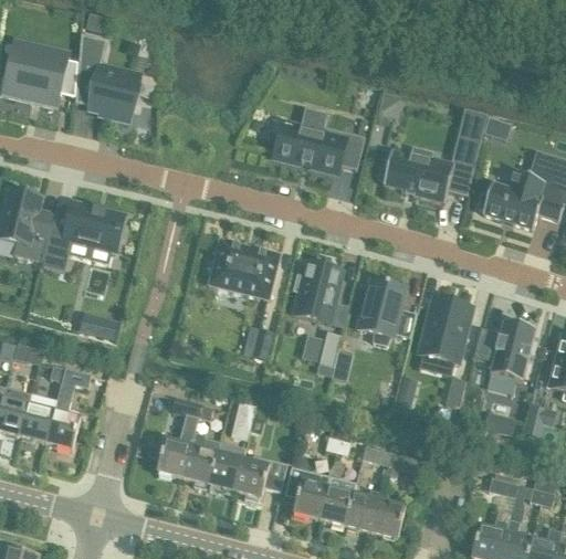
[(103,17),(91,13),(87,27),(100,30),(103,17)]
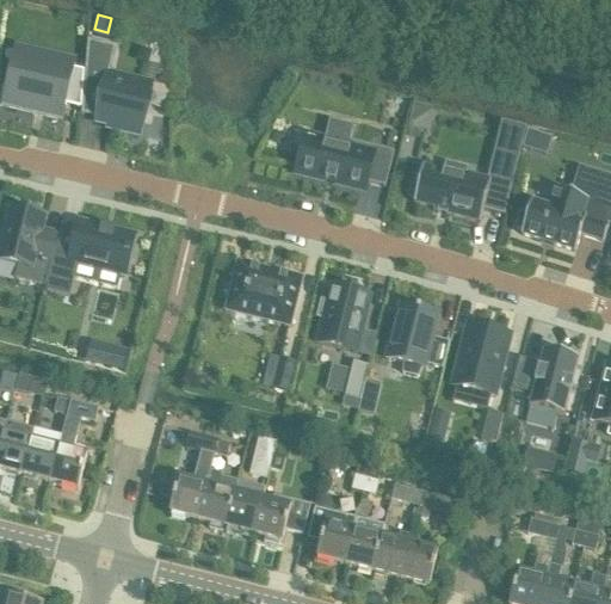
[(87,35),(81,109),(97,112),(96,117),(107,119),(107,122),(141,130),(147,105),(136,103),(142,76),(109,69),(110,66),(116,42),(87,35)]
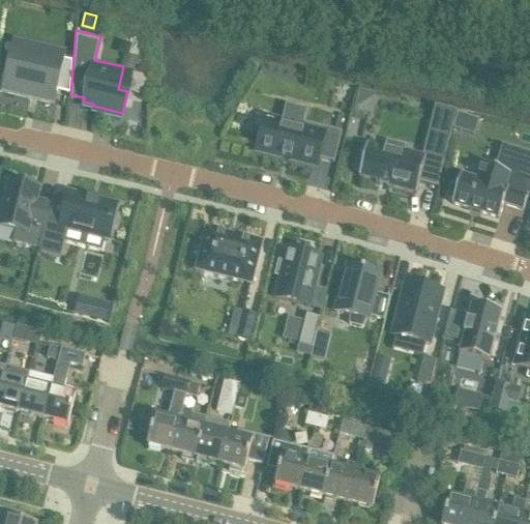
[(70,89),(72,57),(62,54),(63,49),(40,44),(37,55),(12,49),(3,86),(52,97),(55,86),(70,89)]
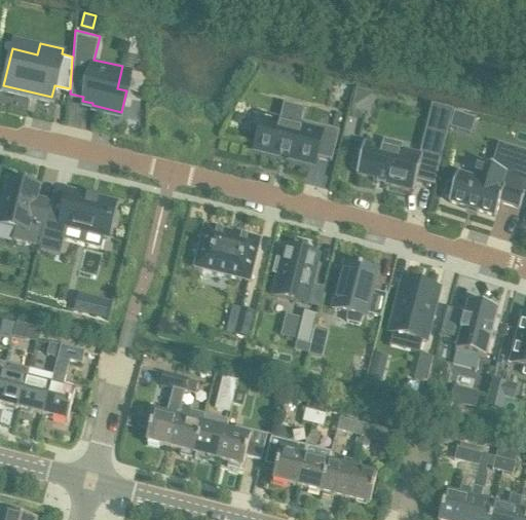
[(261,117),(255,144),(314,158),(315,153),(332,156),(339,126),(322,122),(321,127),(300,122),(304,104),(284,99),(277,121),(261,117)]
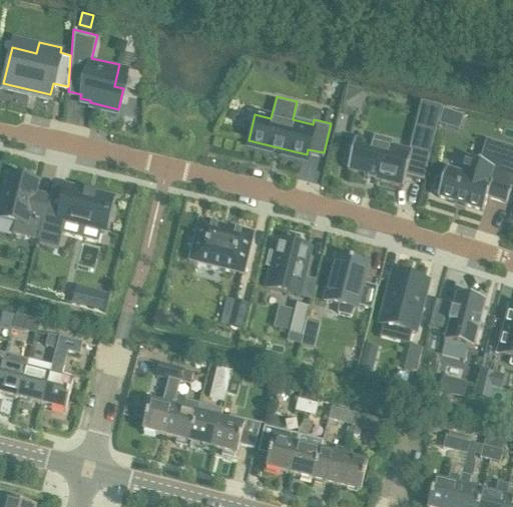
[(438,119),(442,104),(423,99),(419,115),(438,119)]
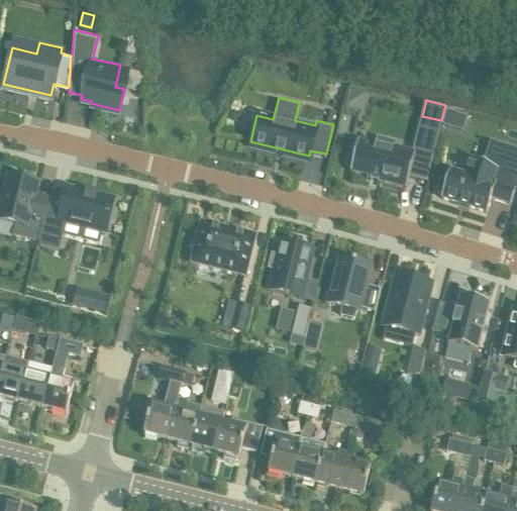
[(444,106),(441,120),(461,126),(467,112),(444,106)]
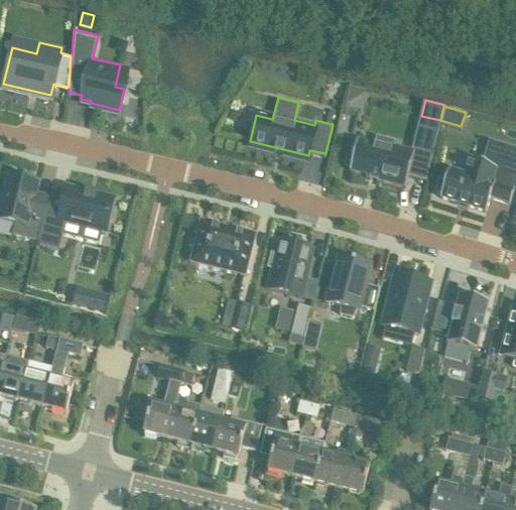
[(351,143),(346,162),(350,163),(349,166),(351,167),(351,166),(366,170),(366,172),(369,173),(369,174),(378,176),(378,175),(404,182),(404,183),(405,183),(408,172),(425,177),(426,176),(437,132),(418,127),(412,149),(393,144),(395,137),(376,132),(374,139),(359,135),(357,134),(355,144),(351,143)]
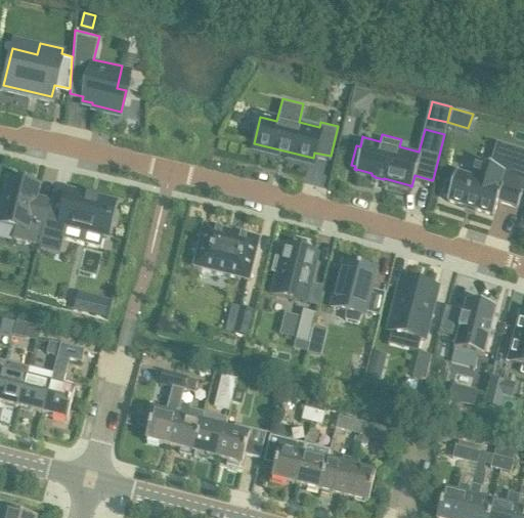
[(493,211),(497,197),(518,203),(522,189),(523,180),(523,147),(511,143),(504,167),(476,159),(472,173),(455,168),(452,178),(447,177),(443,191),(447,192),(446,197),(493,211)]
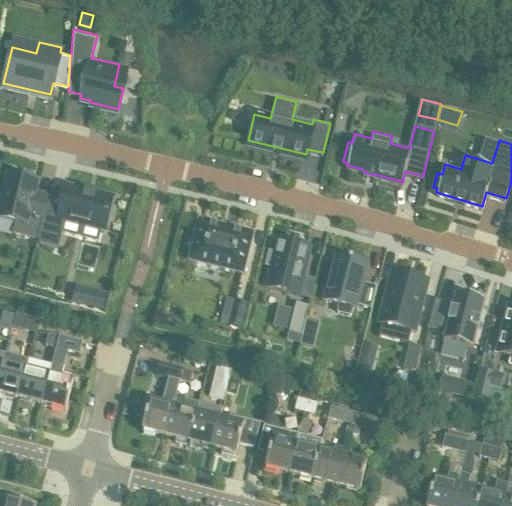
[(40,180),(11,173),(0,219),(16,222),(14,233),(39,239),(45,220),(51,195),(38,192),(40,180)]
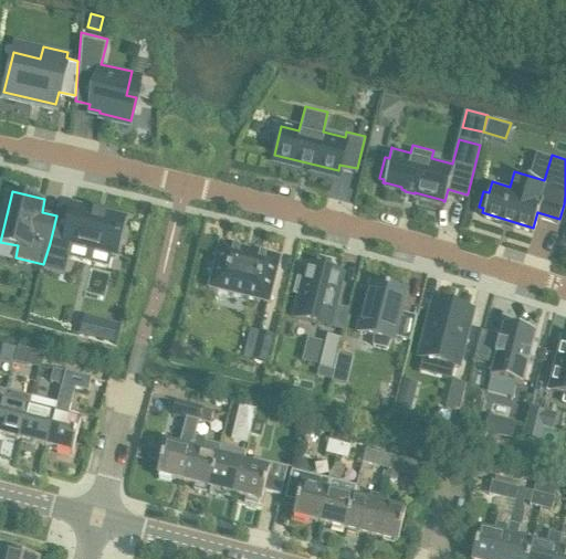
[(85,209),(70,272),(93,277),(100,249),(133,257),(142,222),(85,209)]
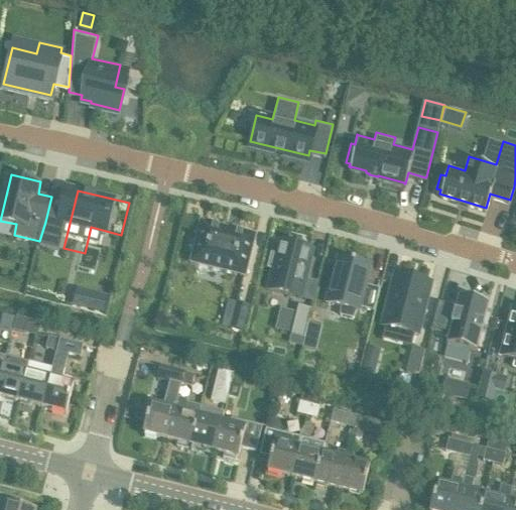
[(201,218),(190,259),(245,272),(255,231),(201,218)]
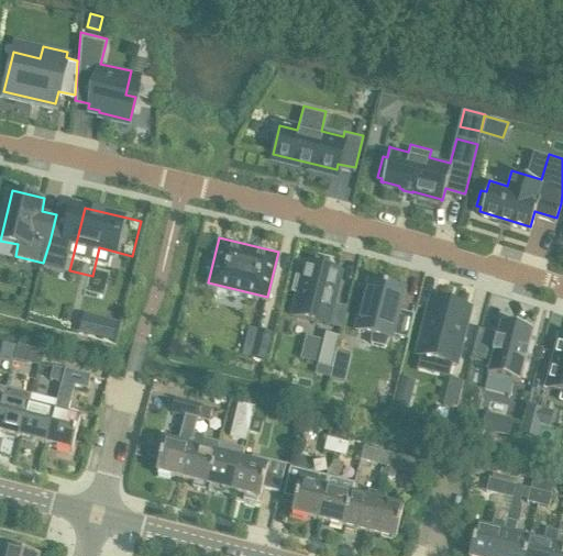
[(297,289),(291,311),(329,320),(342,268),(305,258),(301,273),(296,270),(291,287),(297,289)]
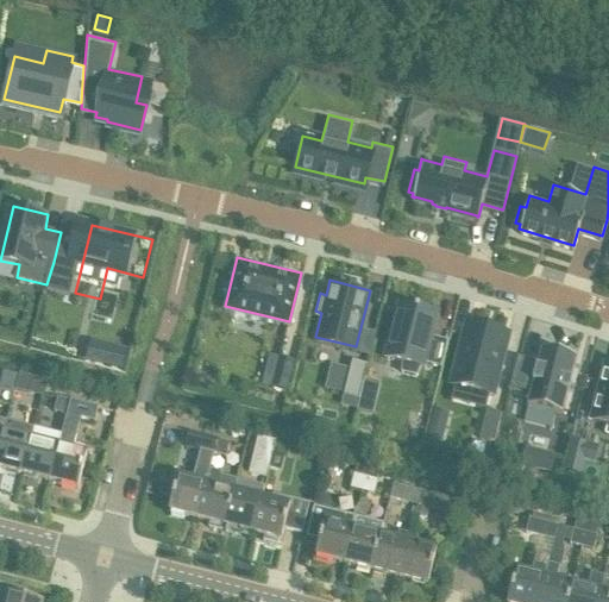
[(399,299),(384,352),(402,357),(401,367),(416,370),(420,362),(424,363),(425,358),(440,362),(447,336),(432,332),(437,308),(399,299)]
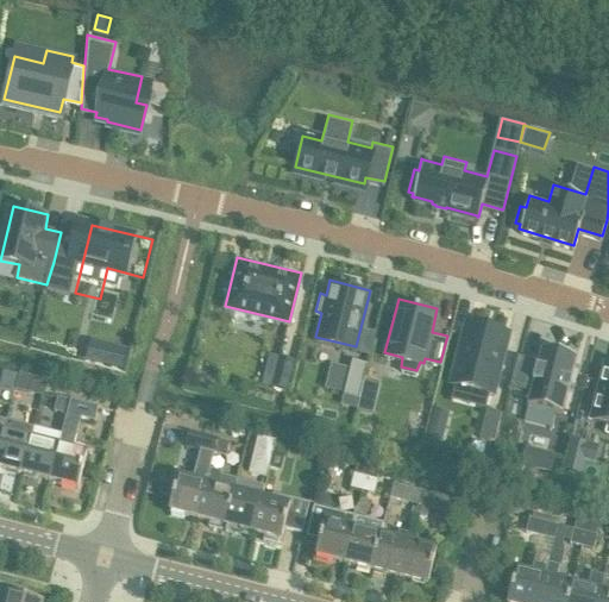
[(466,319),(451,380),(493,389),(508,328),(466,319)]
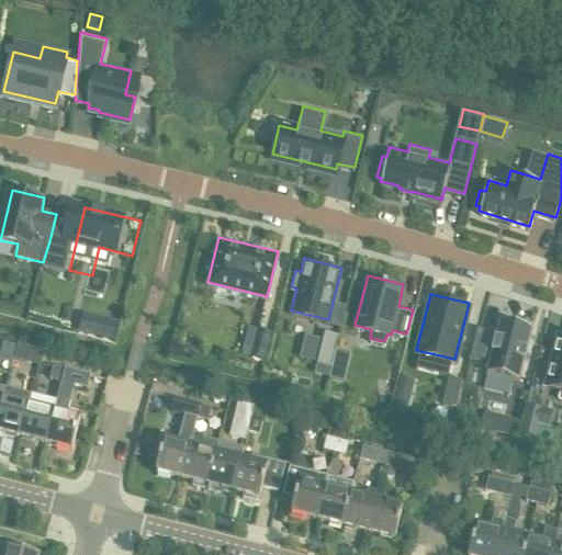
[(112,335),(116,319),(103,316),(100,331),(112,335)]
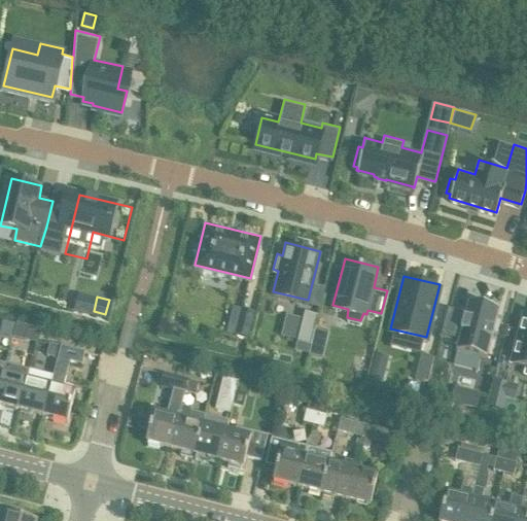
[(448,304),(441,331),(458,335),(455,346),(486,353),(491,334),(492,334),(493,333),(491,333),(493,325),(494,325),(495,324),(494,323),(498,304),(468,297),(465,308),(448,304)]
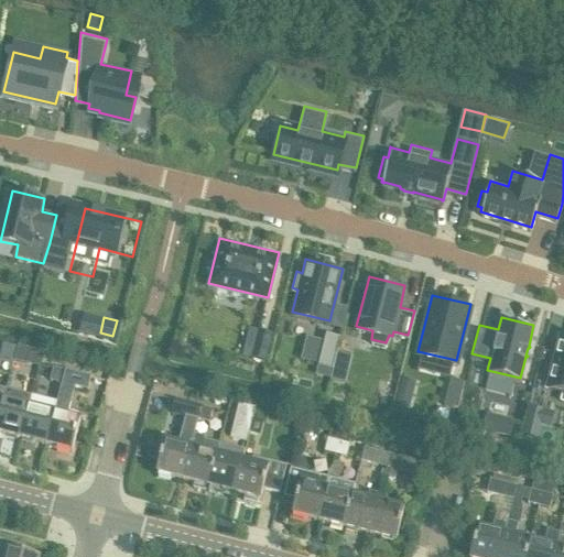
[(273,330),(258,326),(251,353),(267,357),(273,330)]
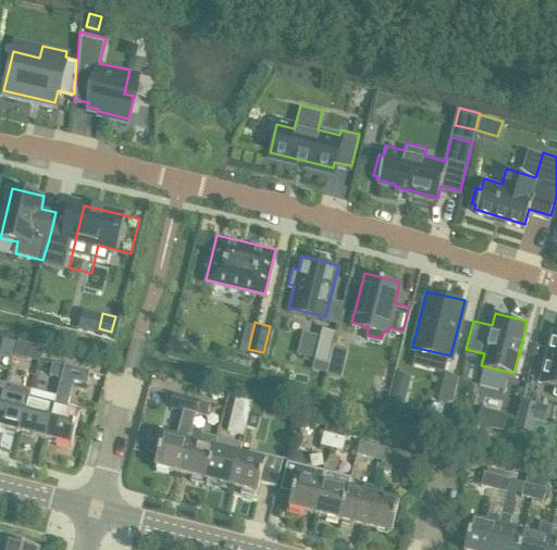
[(333,341),(336,328),(322,325),(314,357),(327,360),(333,341)]
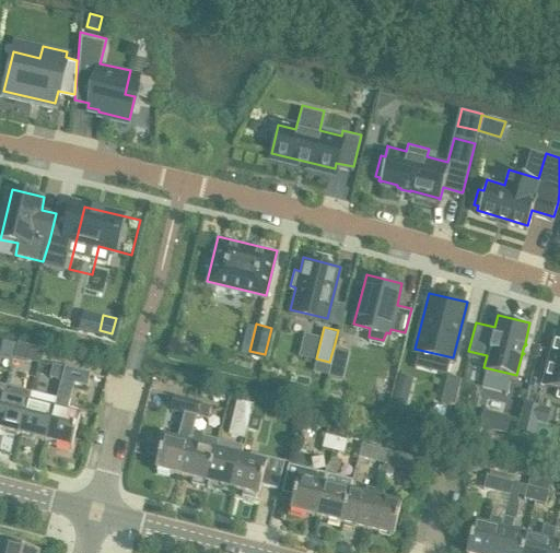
[(559,393),(559,330),(555,330),(543,380),(559,385),(557,393),(559,393)]
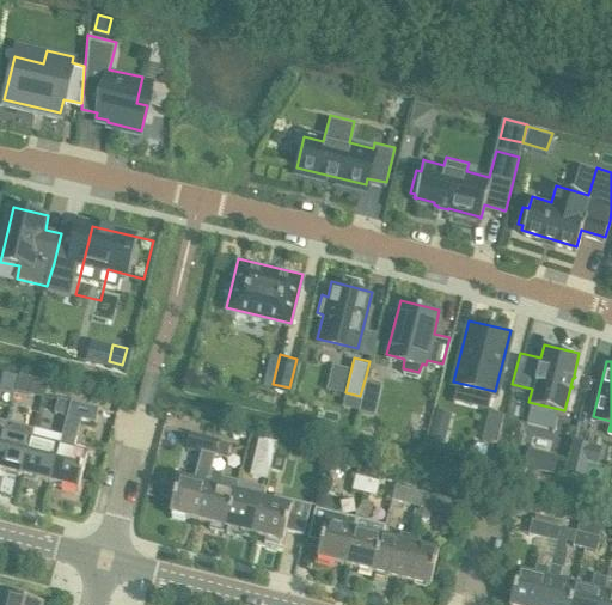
[(31,382),(34,376),(19,372),(17,384),(16,387),(29,391),(30,387),(31,382)]
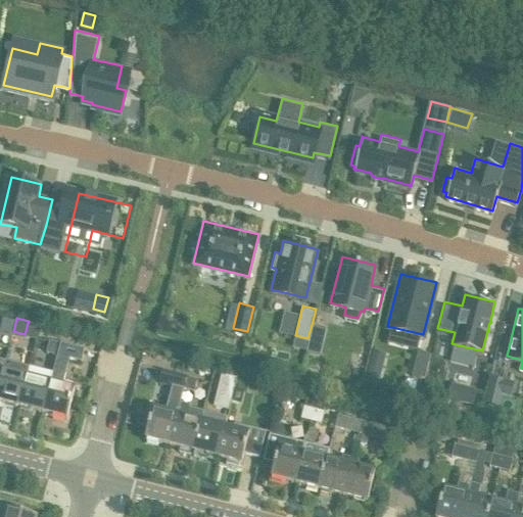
[(307,338),(305,346),(320,350),(327,324),(313,321),(307,338)]
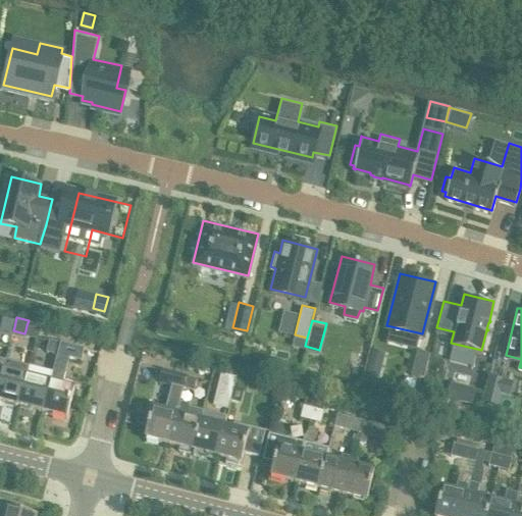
[(48,349),(57,351),(58,351),(61,339),(51,337),(48,349)]
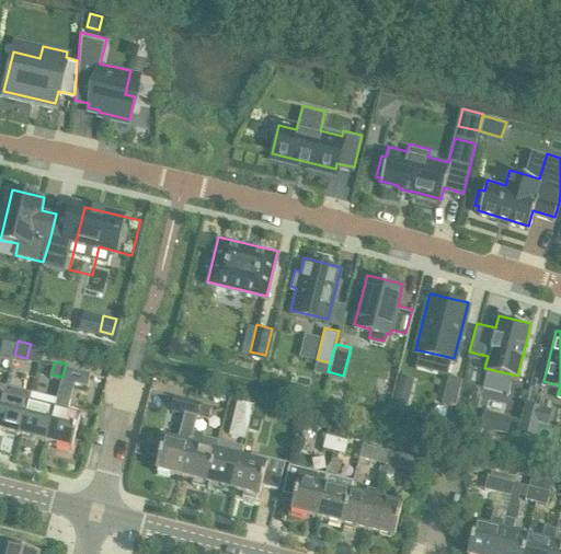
[(61,377),(54,405),(55,405),(46,438),(72,445),(80,412),(67,408),(75,380),(88,383),(91,370),(66,364),(63,377),(61,377)]
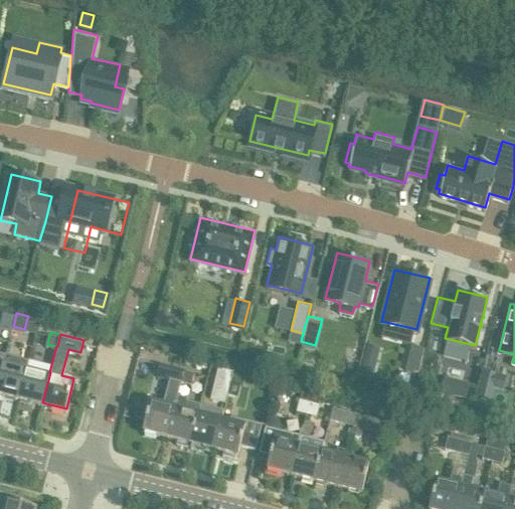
[(423,345),(411,342),(405,366),(417,369),(423,345)]
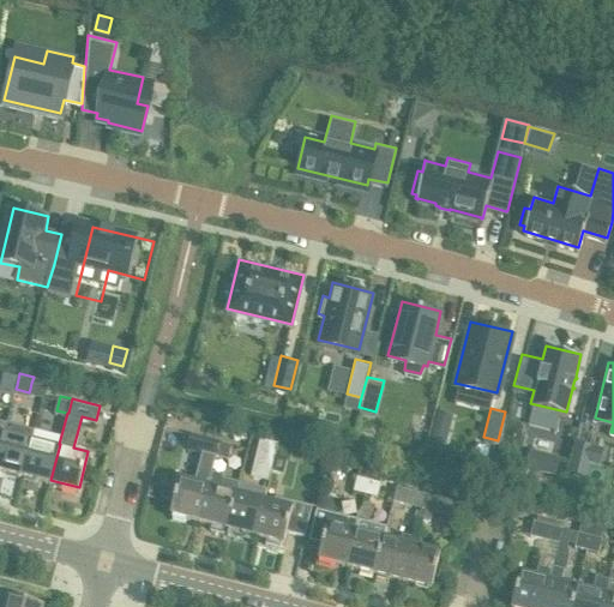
[(0,450),(0,467),(24,473),(32,438),(35,428),(7,421),(5,431),(0,450)]
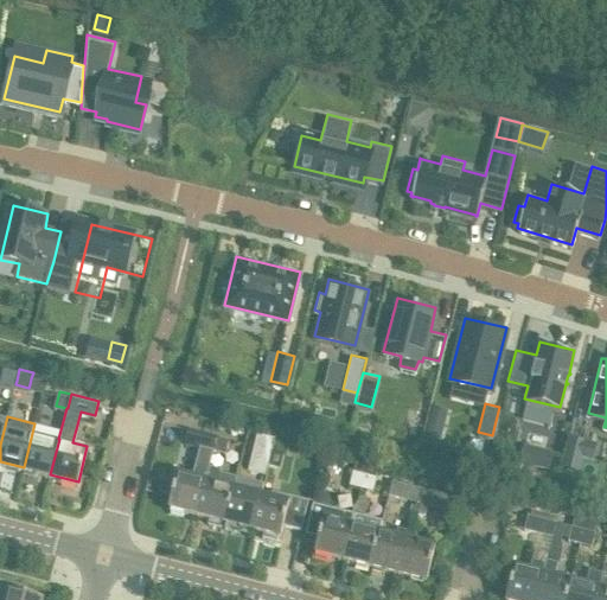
[(425,434),(440,438),(443,421),(429,417),(425,434)]
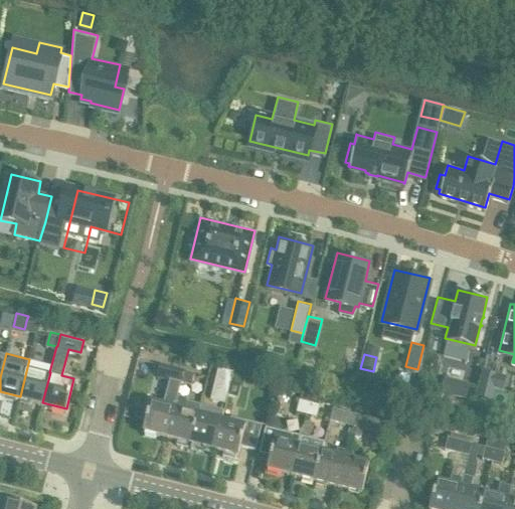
[(21,396),(42,402),(50,372),(49,372),(51,364),(29,359),(27,367),(20,396),(21,396)]
